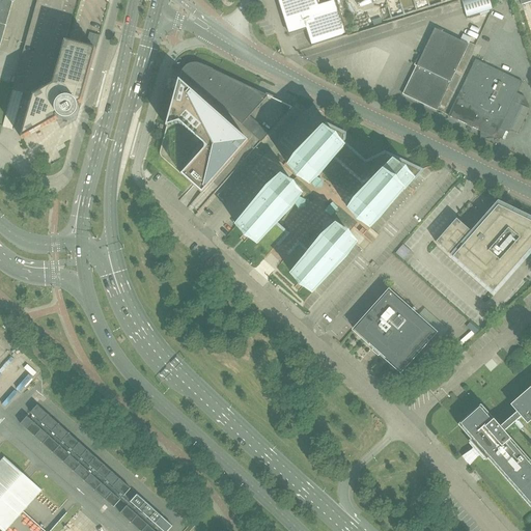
[(0,0),(0,46),(6,26),(12,1),(14,2),(14,0),(0,0)]
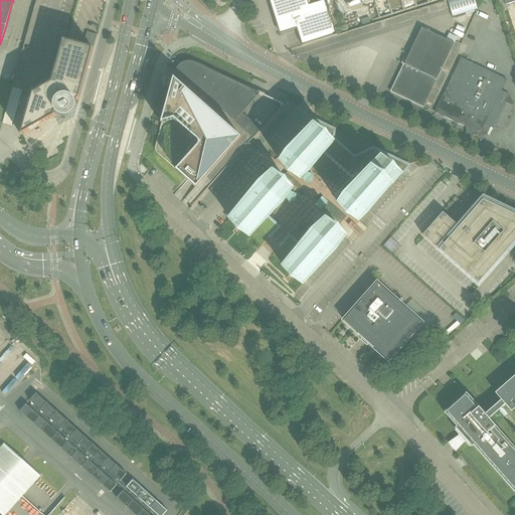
[(23,91),(32,94),(51,82),(63,40),(73,0),(36,0),(8,101),(14,103),(19,104),(23,91)]
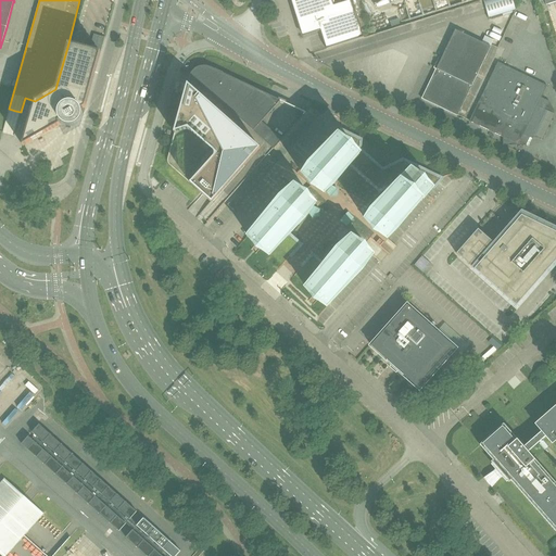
[(300,27),(303,35),(311,33),(312,34),(320,30),(326,49),(364,37),(352,0),(350,0),(333,5),(331,0),(290,0),(300,27)]
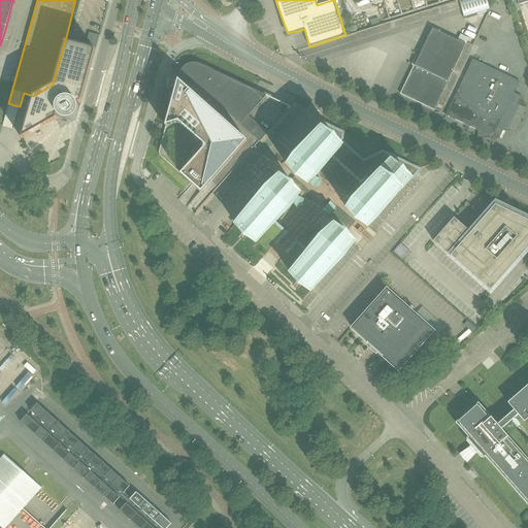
[(428,6),(425,0),(415,0),(419,9),(428,6)]
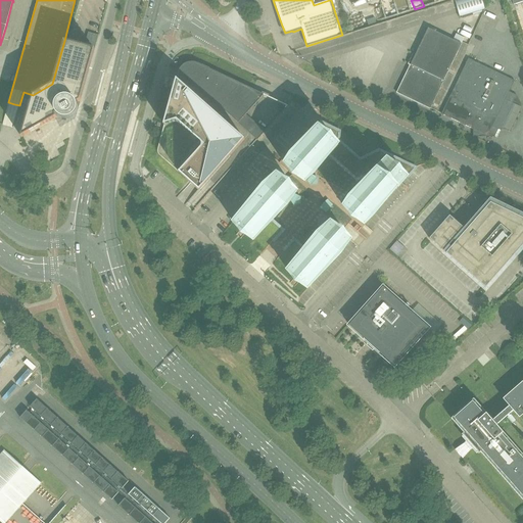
[(480,4),(478,0),(468,0),(459,3),(463,16),(487,8),(485,2),(480,4)]
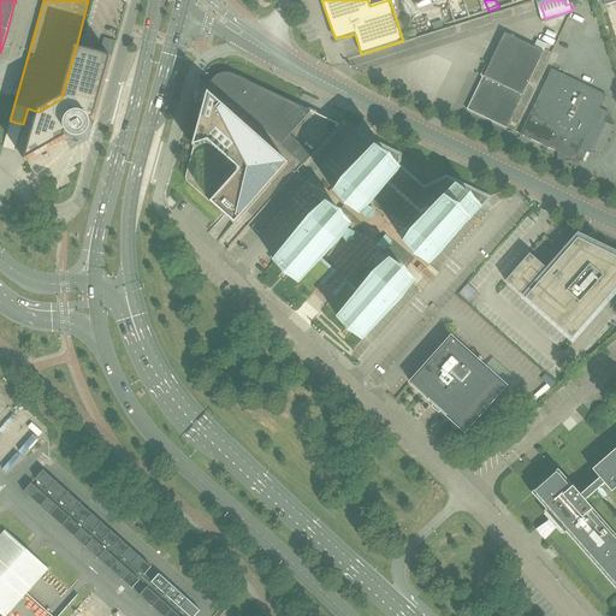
[(467,110),(507,129),(544,52),(504,34),(489,65),(483,77),(467,110)]
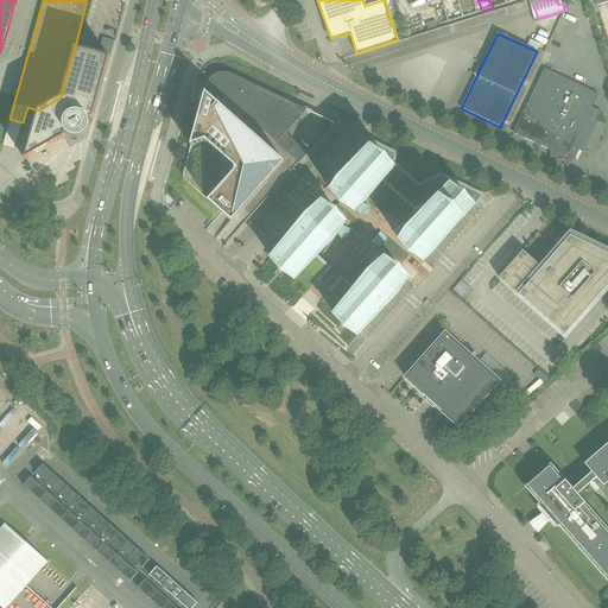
[(38,111),(25,159),(25,160),(26,159),(64,138),(65,137),(64,133),(67,132),(68,134),(69,135),(71,137),(74,138),(77,139),(80,138),(82,138),(84,137),(87,134),(88,132),(89,130),(90,127),(90,125),(90,122),(89,121),(89,120),(93,118),(109,57),(80,49),(75,48),(61,97),(38,111)]
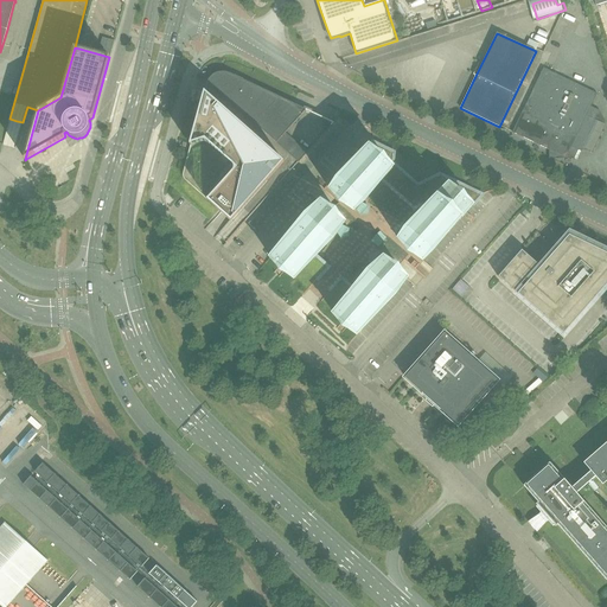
[(554,49),(551,55),(563,59),(567,53),(554,49)]
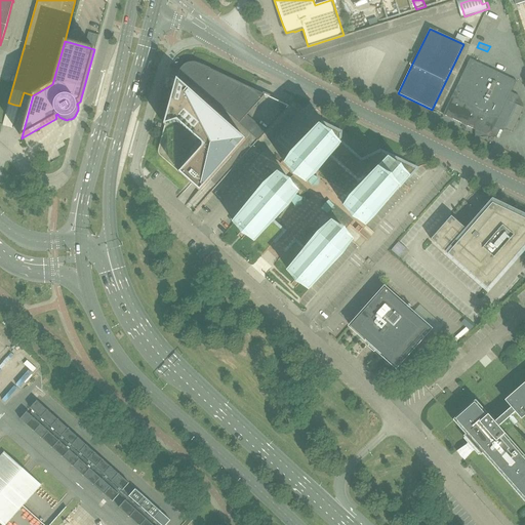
[(306,49),(307,55),(315,52),(313,46),(306,49)]
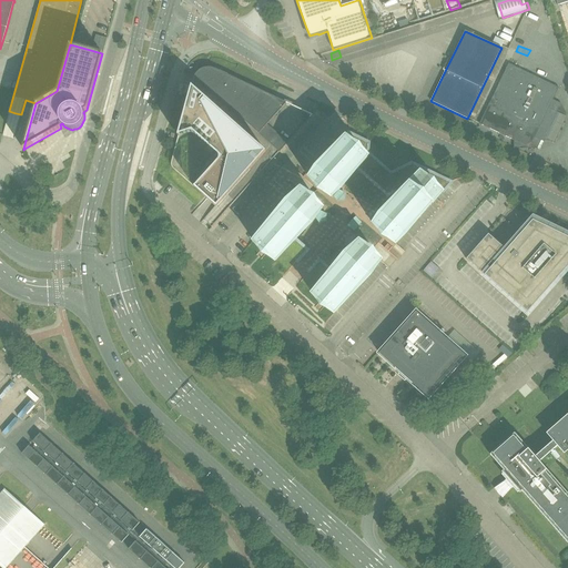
[(479,124),(529,148),(558,88),(508,63),(479,124)]
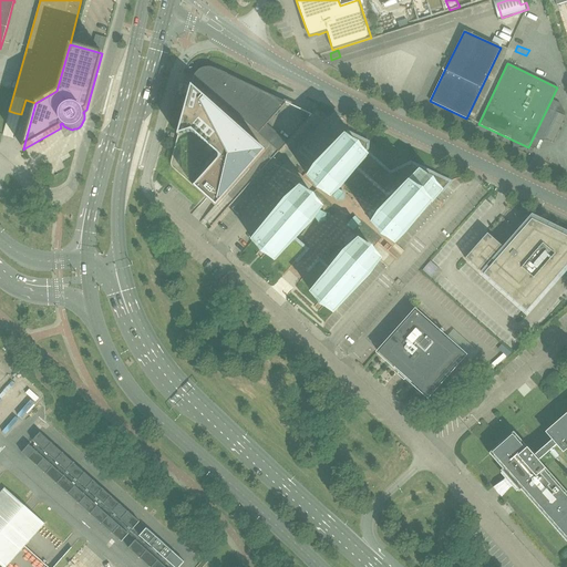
[(266,124),(286,102),(275,96),(266,93),(215,69),(214,69),(213,68),(212,68),(210,68),(209,68),(208,68),(207,68),(206,68),(205,68),(204,68),(203,69),(202,69),(200,70),(199,70),(198,71),(197,72),(196,72),(196,73),(195,73),(195,74),(194,75),(194,76),(193,79),(188,95),(182,120),(174,150),(171,162),(171,163),(171,164),(171,165),(171,166),(172,166),(172,167),(173,168),(204,196),(206,198),(216,207),(202,224),(208,229),(208,230),(278,152),(287,143),(266,124)]
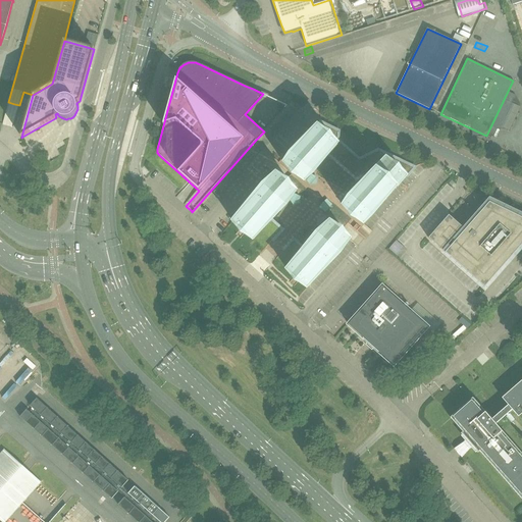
[(414,167),(413,167),(321,122),(288,160),(283,164),(293,172),(284,181),(275,173),(228,226),(236,232),(238,235),(240,237),(241,238),(303,293),(350,240),(341,231),(348,223),(357,231),(414,167)]
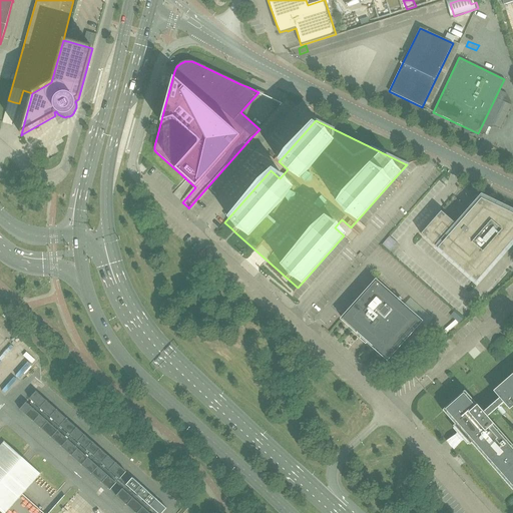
[(421,234),(476,283),(512,239),(512,213),(501,208),(498,211),(482,203),(478,207),(473,203),(470,207),(474,211),(460,228),(441,211),(421,234)]
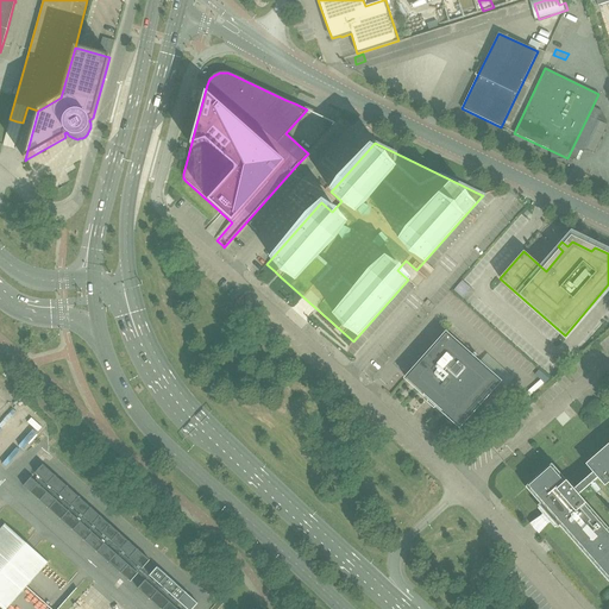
[(453,290),(463,299),(471,288),(463,281),(453,290)]
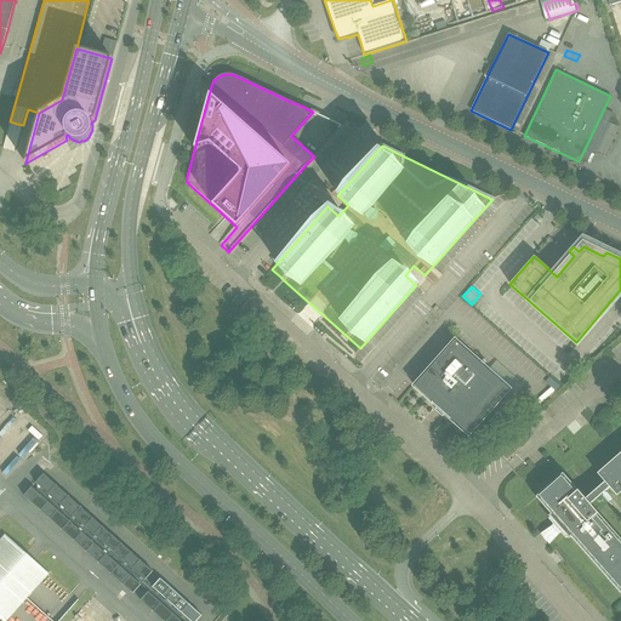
[(431,368),(415,386),(468,434),(491,408),(500,415),(517,397),(508,389),(455,341),(431,368)]
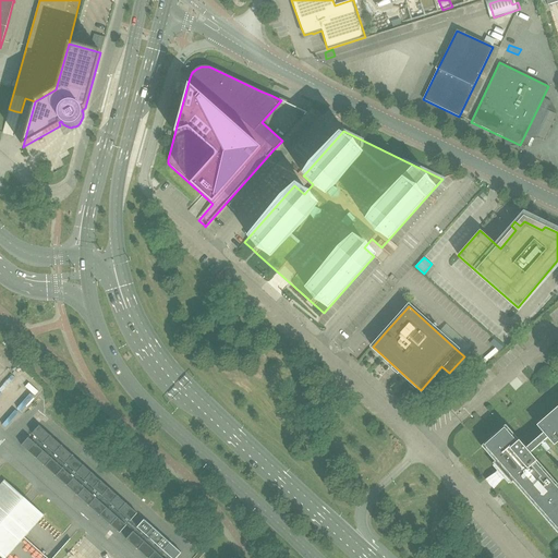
[(0,381),(21,402),(32,390),(21,380),(22,379),(16,375),(12,379),(7,374),(0,381)]
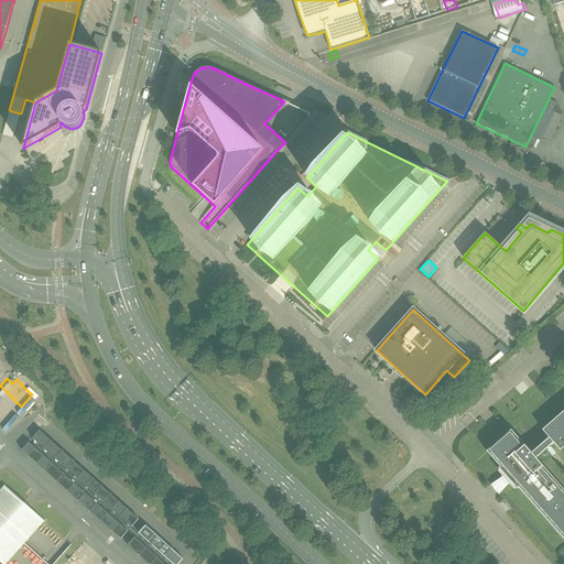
[(6,414),(14,401),(10,398),(0,411),(6,414)]
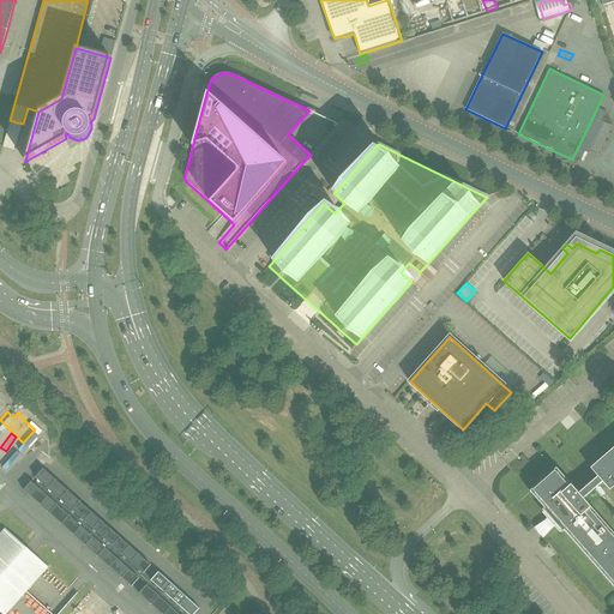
[(555,468),(530,491),(545,509),(542,510),(548,517),(546,521),(540,524),(547,534),(552,528),(555,525),(561,533),(564,530),(613,587),(613,535),(583,499),(595,488),(597,486),(602,482),(609,489),(613,486),(613,447),(590,468),(597,476),(579,493),(555,468)]
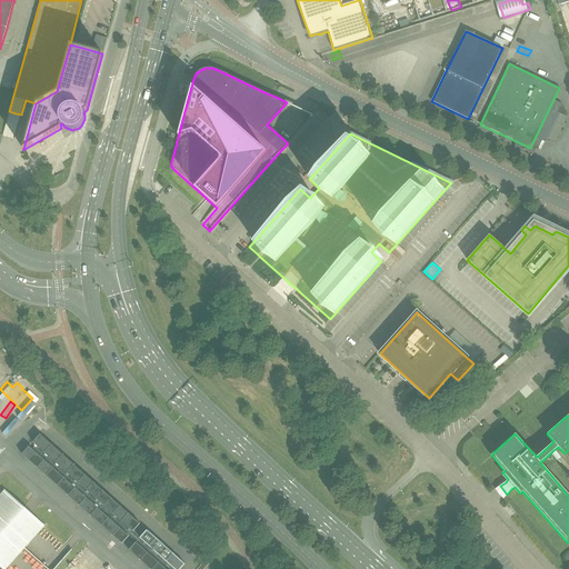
[(32,442),(132,531),(140,523),(40,435),(32,442)]
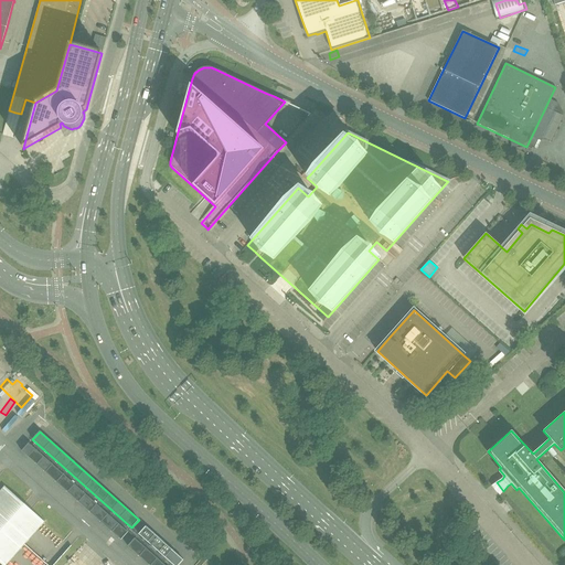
[(121,540),(128,532),(29,444),(22,451),(121,540)]
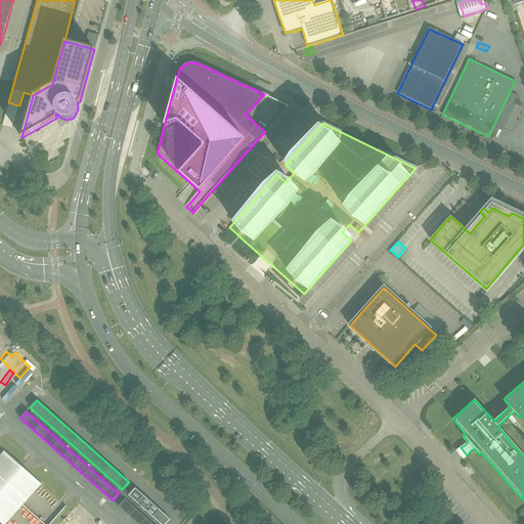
[(2,453),(0,455),(0,522),(2,523),(5,523),(40,486),(41,484),(28,473),(22,467),(4,451),(2,453)]
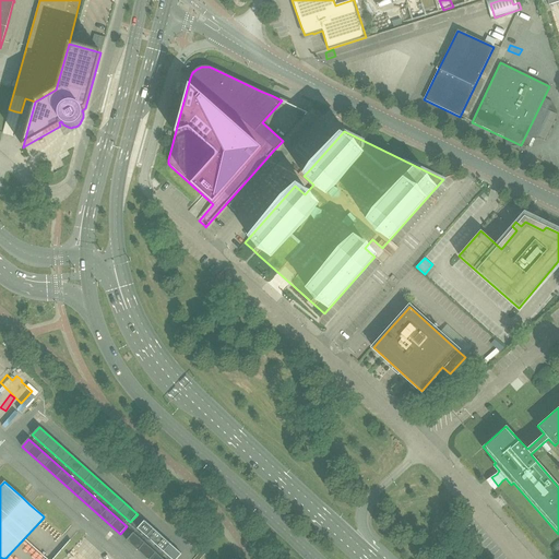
[(171,558),(177,558),(181,554),(144,521),(138,528),(171,558)]
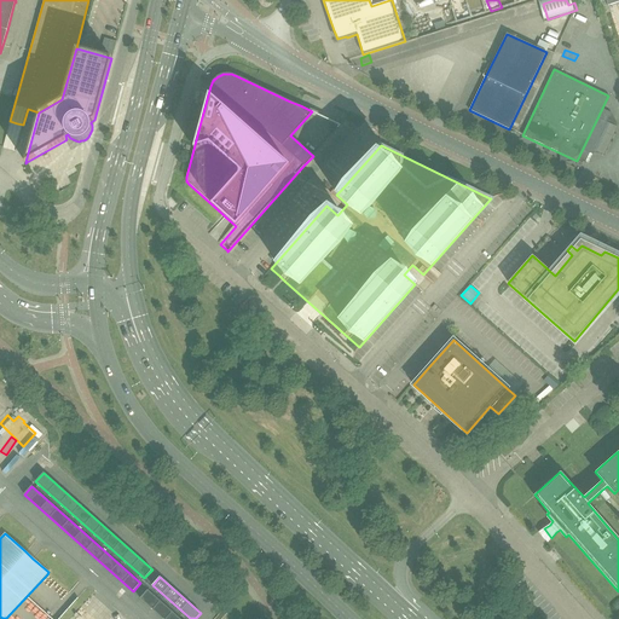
[(140,599),(163,618),(180,618),(148,590),(140,599)]
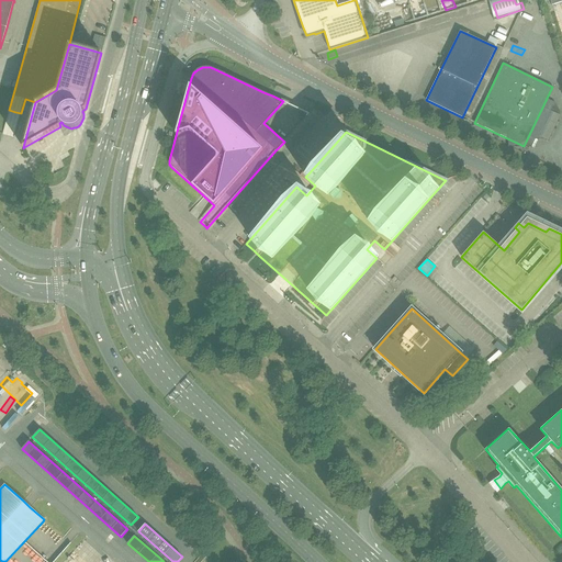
[(67,554),(77,547),(74,542),(64,549),(67,554)]
